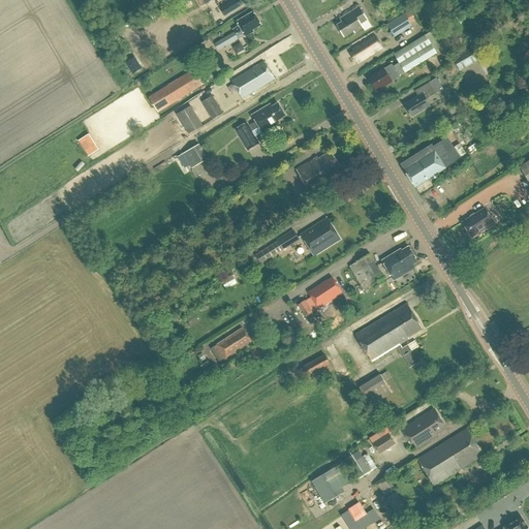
[(354,33),(362,28),(360,24),(366,20),(359,7),(340,19),(342,22),(336,25),(343,37),(353,31),(354,33)]
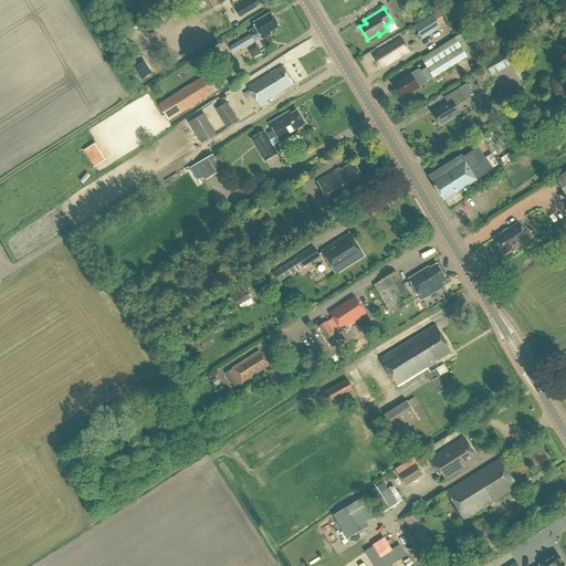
[(422,39),(441,28),(439,24),(443,21),(438,11),(413,25),(422,39)]
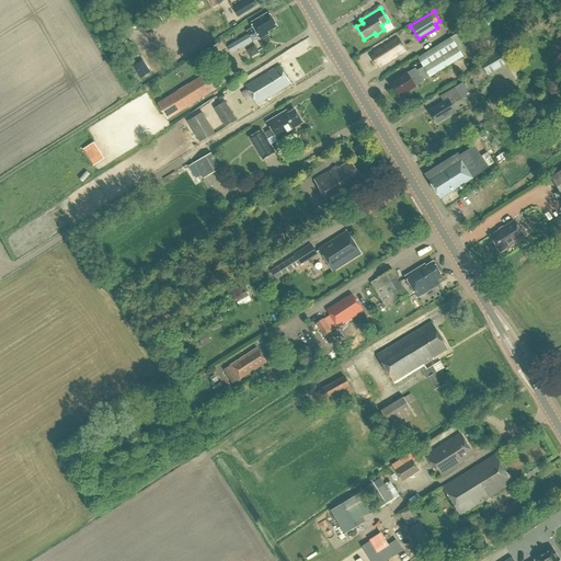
[(260,38),(268,34),(267,32),(276,26),(268,12),(251,23),(252,25),(251,26),(252,27),(247,31),(249,34),(228,46),(231,53),(252,41),(252,42),(259,37),(260,38)]
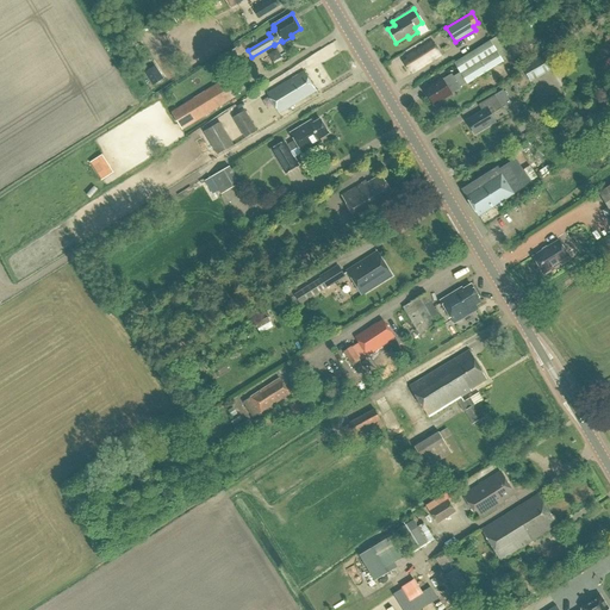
[(460,73),(466,82),(467,83),(502,61),(500,58),(512,50),(502,33),(454,63),(460,73)]
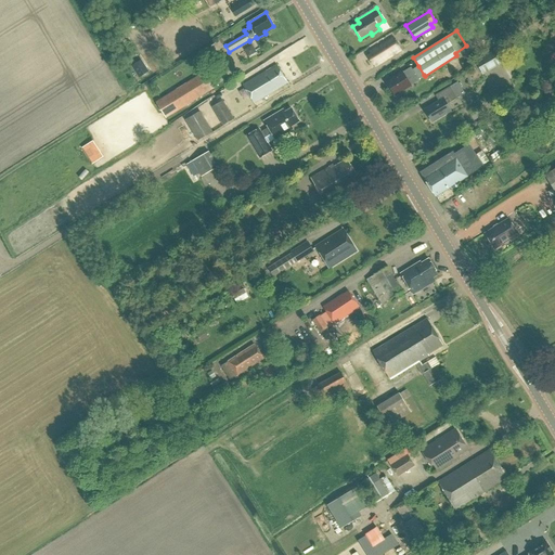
[(377,65),(400,50),(392,37),(369,52),(370,54),(366,56),(372,65),(375,63),(377,65)]
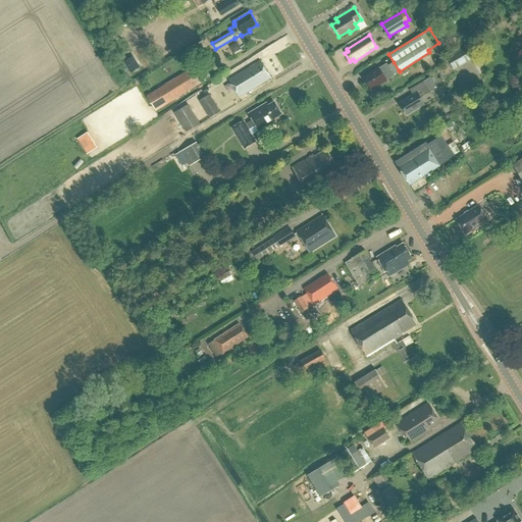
[(237,43),(229,47),(233,53),(241,49),(237,43)]
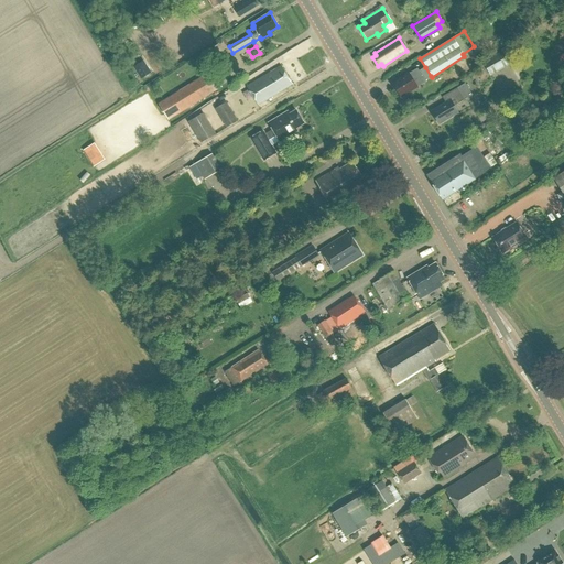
[(490,76),(510,64),(502,51),(483,62),(490,76)]
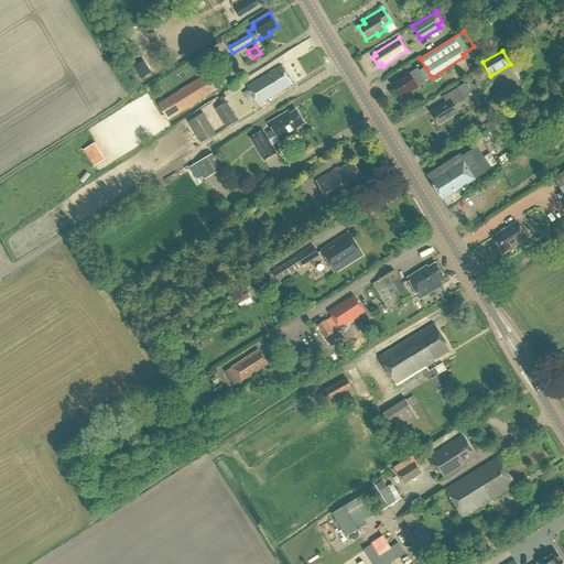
[(292,84),(285,72),(280,65),(268,73),(246,86),(258,106),(292,84)]
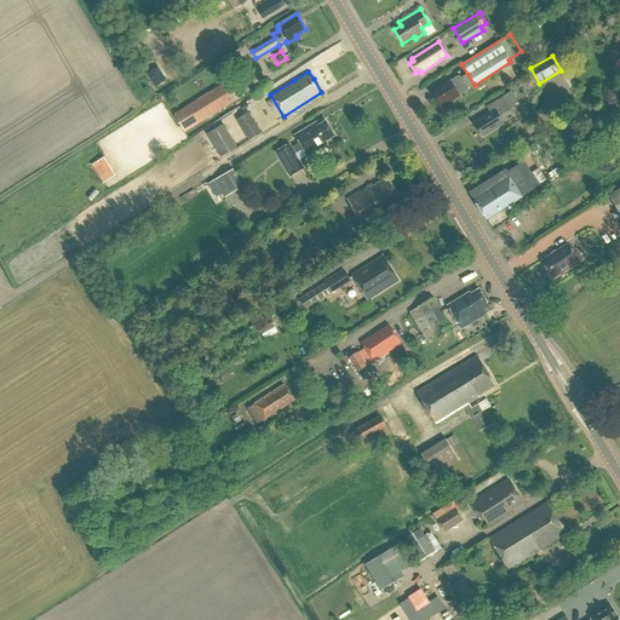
[(161,73),(150,79),(155,87),(166,80),(161,73)]
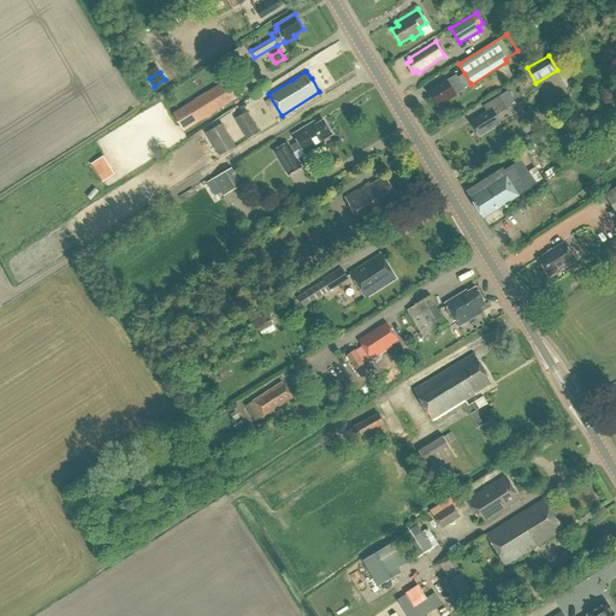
[(463,88),(471,83),(465,73),(457,77),(456,75),(428,92),(438,106),(465,89),(463,88)]
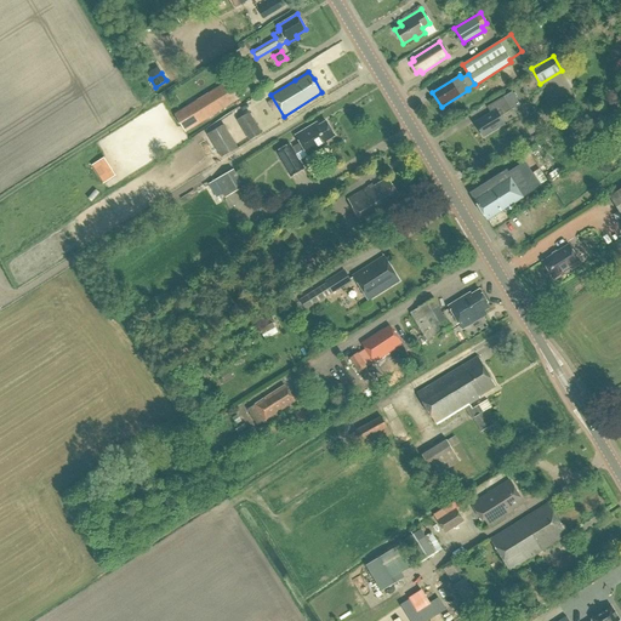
[(186,132),(244,96),(233,78),(175,114),(186,132)]
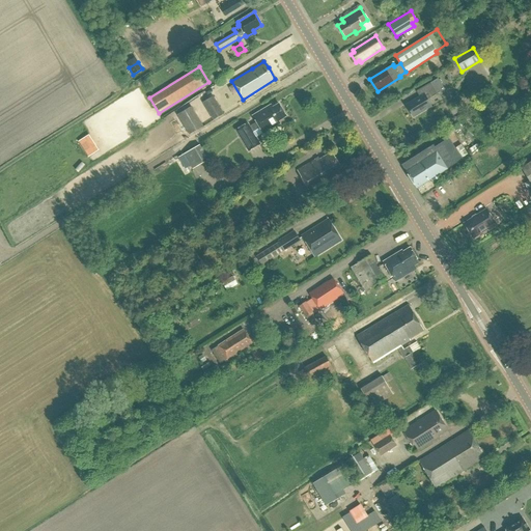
[(413,117),(430,107),(427,100),(444,89),(438,79),(416,91),(419,96),(406,105),(413,117)]
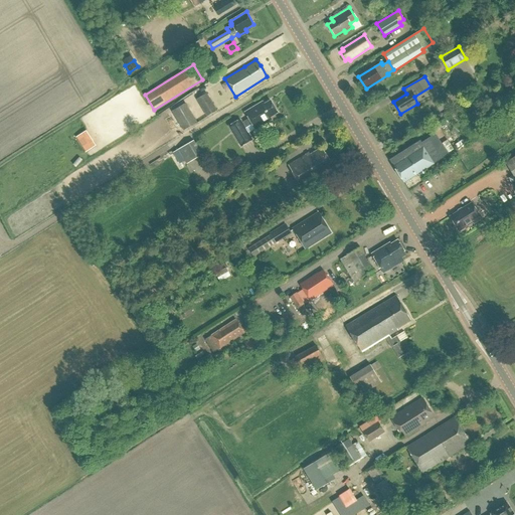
[(206,116),(217,110),(207,93),(196,99),(206,116)]
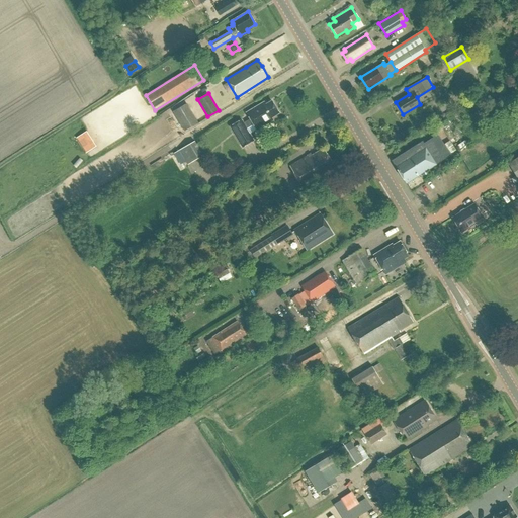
[(278,113),(271,101),(265,104),(263,102),(246,112),(250,118),(243,122),(241,120),(229,127),(242,148),(254,141),(246,128),(253,124),(256,130),(272,120),(270,117),(278,113)]
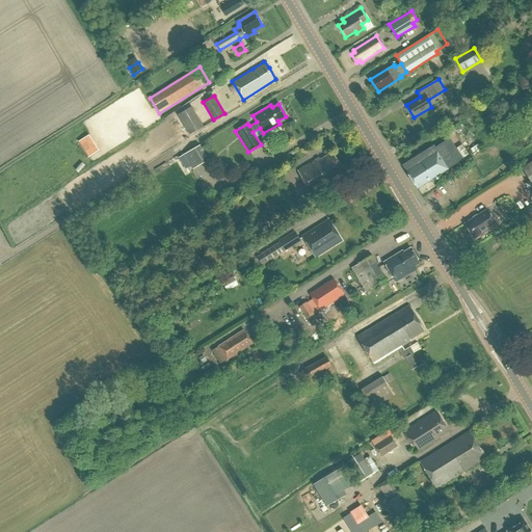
[(189,135),(204,126),(192,106),(177,114),(189,135)]
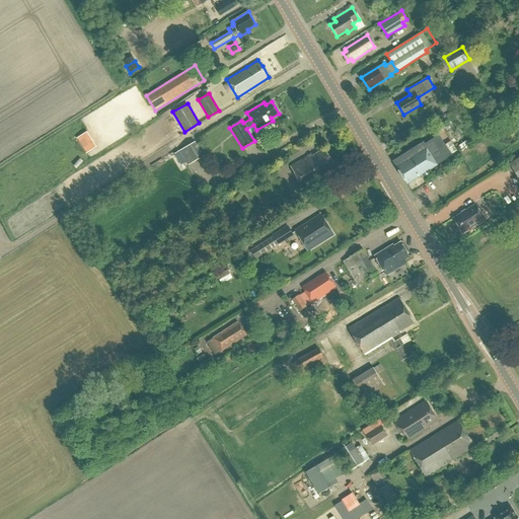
[(459,123),(465,118),(461,112),(454,116),(459,123)]
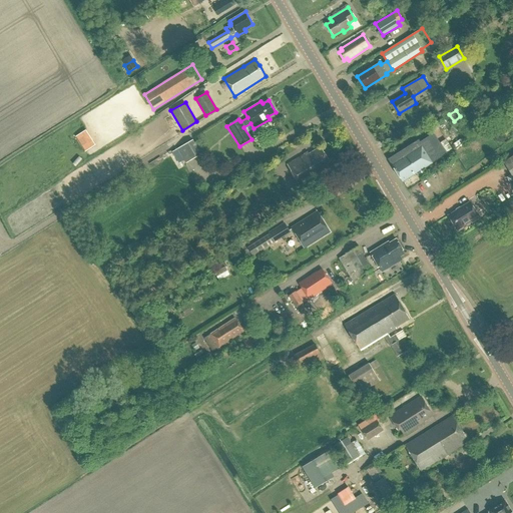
[(86,131),(76,137),(85,151),(95,145),(86,131)]
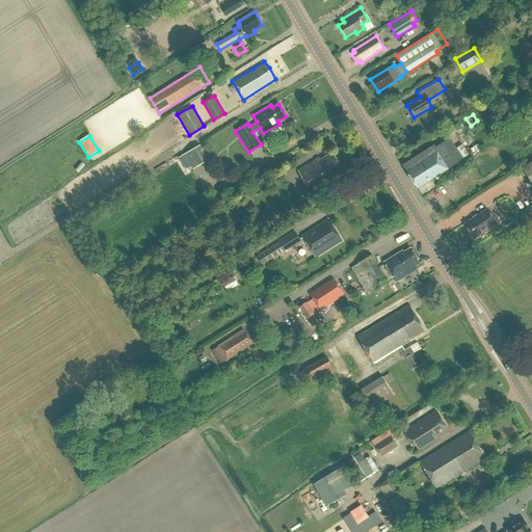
[(418,189),(418,188),(463,160),(450,138),(435,148),(434,147),(415,158),(403,165),(406,171),(418,189)]
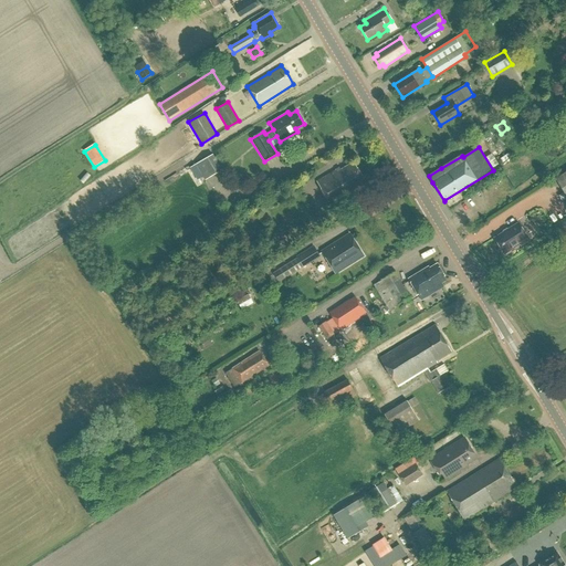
[(206,179),(222,169),(212,154),(196,164),(206,179)]
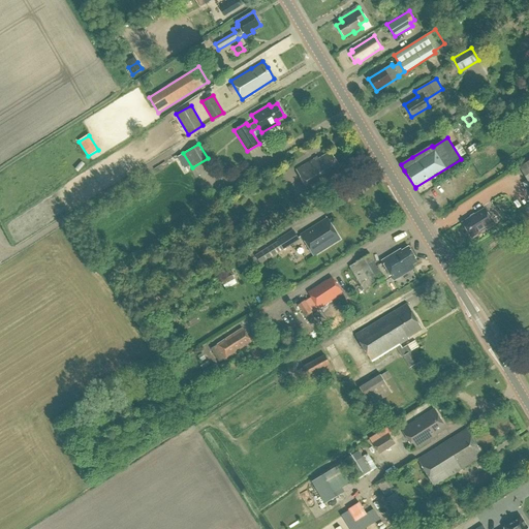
[(340,167),(331,152),(318,159),(317,157),(297,169),(311,195),(341,177),(337,169),(340,167)]
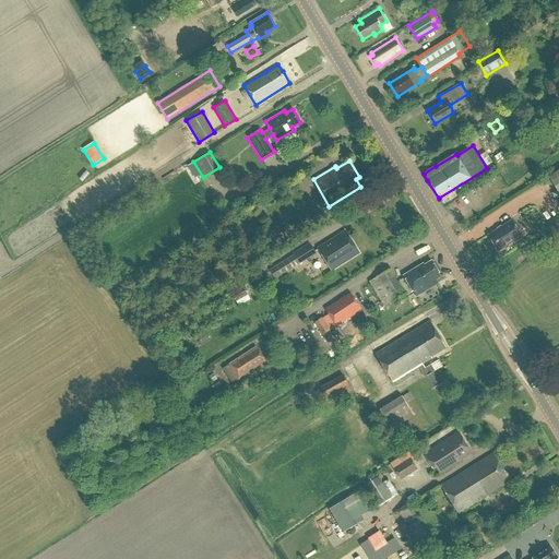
[(558,194),(558,169),(548,177),(558,194)]
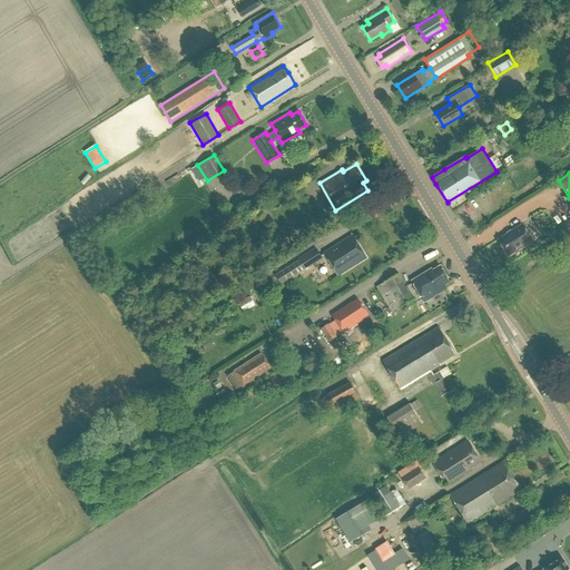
[(264,225),(271,220),(266,212),(258,216),(264,225)]
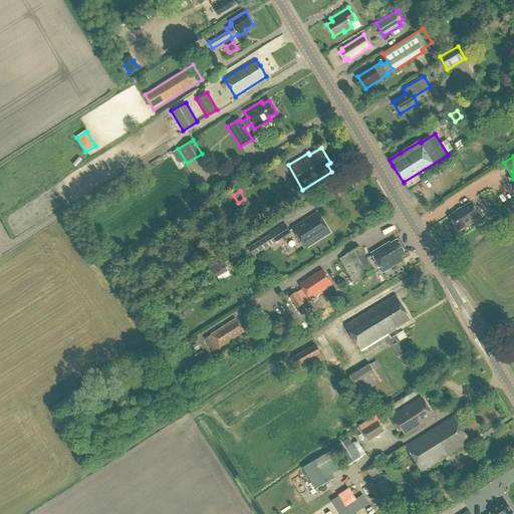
[(473,223),(480,219),(479,217),(470,203),(449,216),(458,231),(472,222),(473,223)]
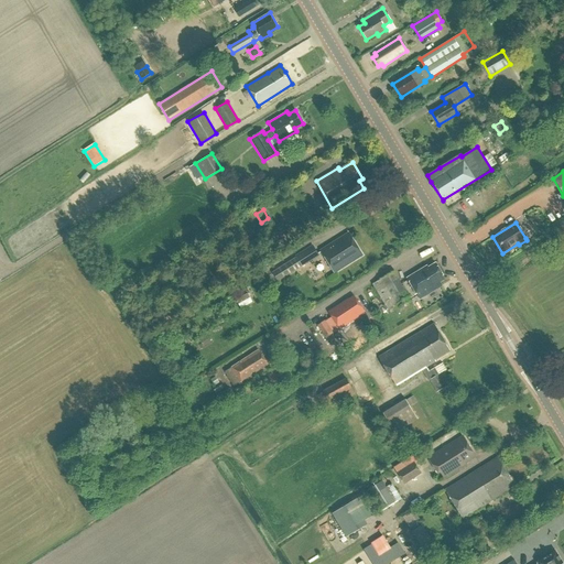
[(334,272),(361,255),(347,232),(321,250),(334,272)]
